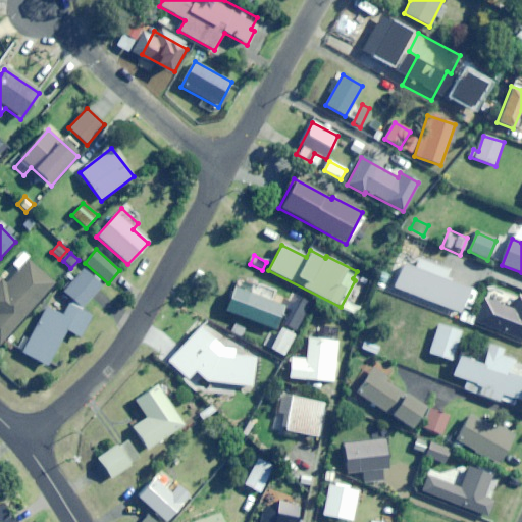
[(447,280),(451,271),(408,255),(395,288),(461,313),(470,290),(447,280)]
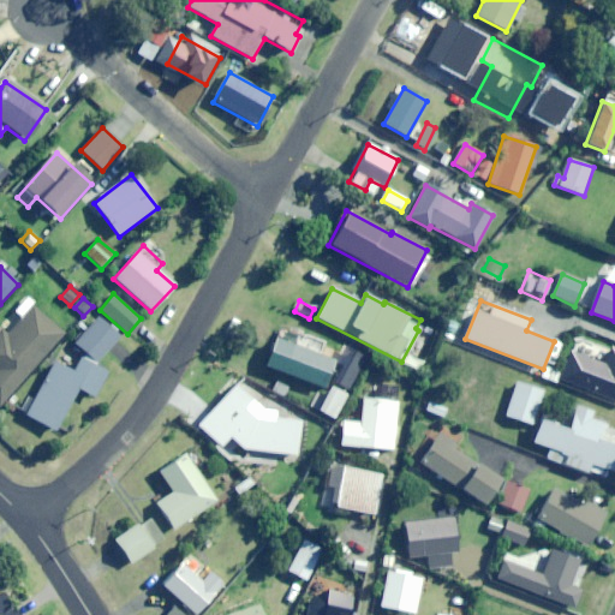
[(0,406),(65,333),(34,306),(9,334),(3,329),(0,330),(0,406)]
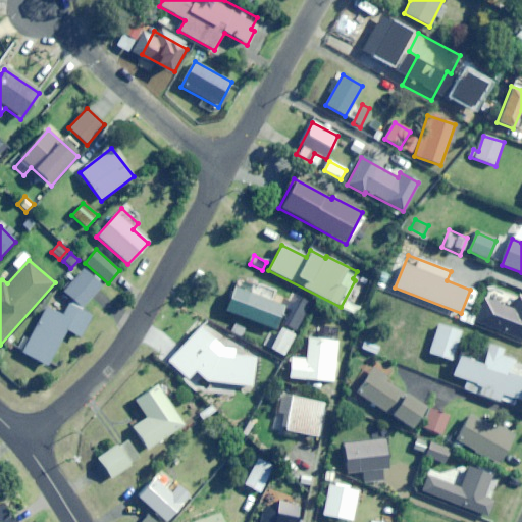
[(81,308),(101,285),(83,270),(63,293),(81,308)]
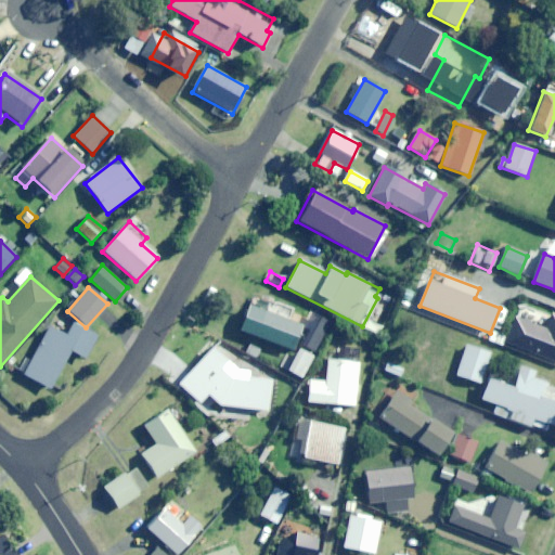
[(286,320),(289,312),(252,297),(240,332),(295,352),(305,326),(286,320)]
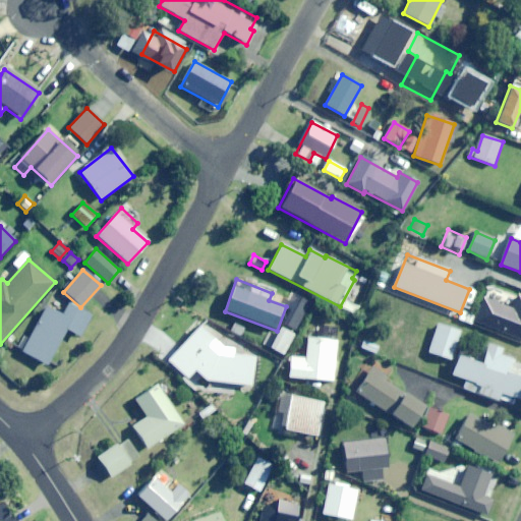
[(520,340),(520,295),(518,295),(503,333),(520,340)]
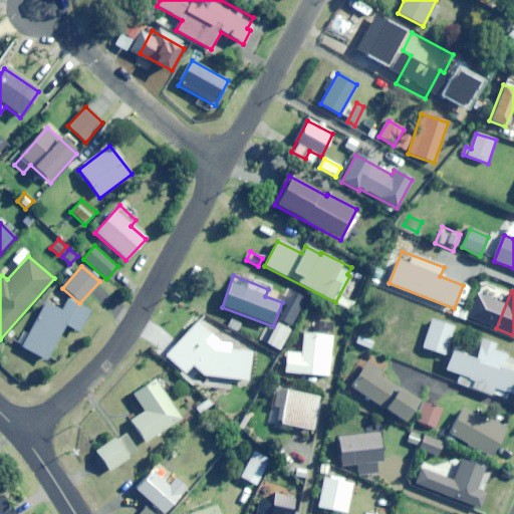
[(474,314),(476,315),(493,321),(499,304),(480,297),(474,314)]
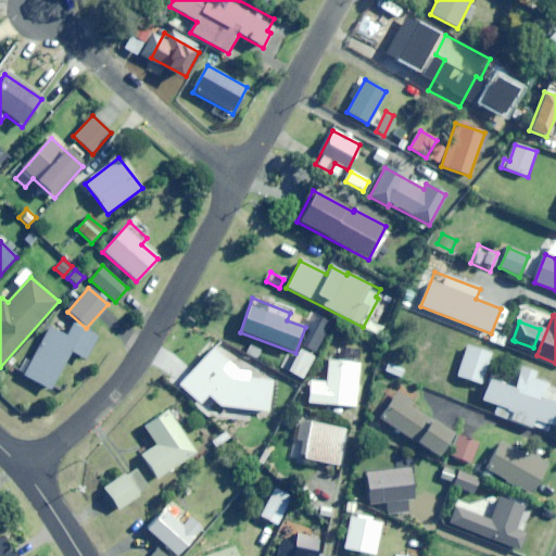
[(85,359),(97,338),(73,325),(66,337),(49,327),(23,376),(49,390),(70,352),(85,359)]
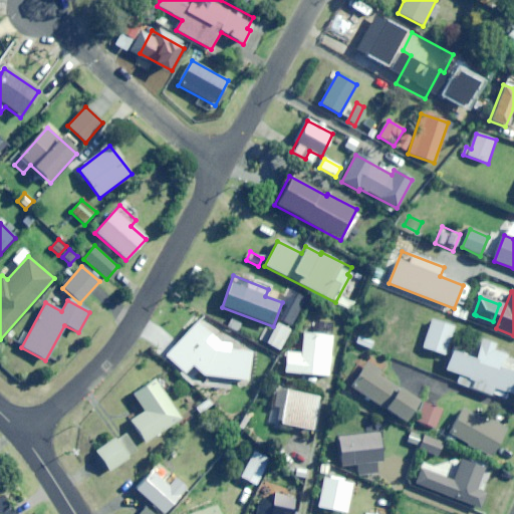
[(292,326),(303,307),(290,300),(280,320),(292,326)]
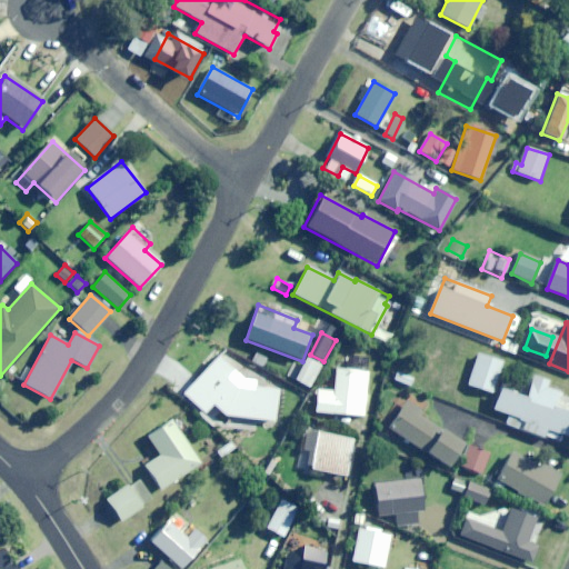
[(527,349),(525,348),(505,340),(501,350),(522,358),(527,349)]
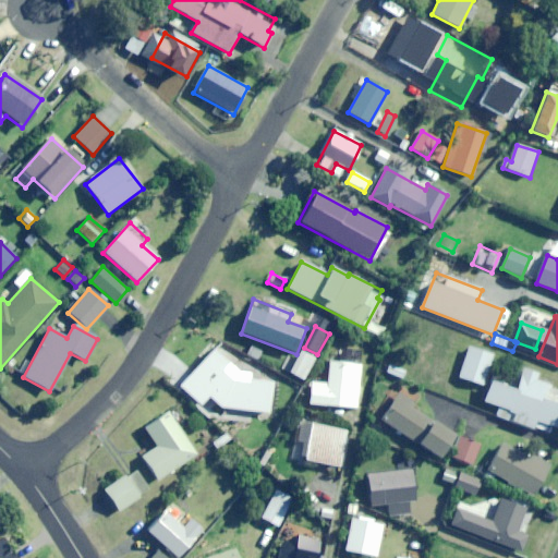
[(230,371),(238,355),(215,343),(196,379),(229,398),(237,385),(233,384),(238,375),(230,371)]
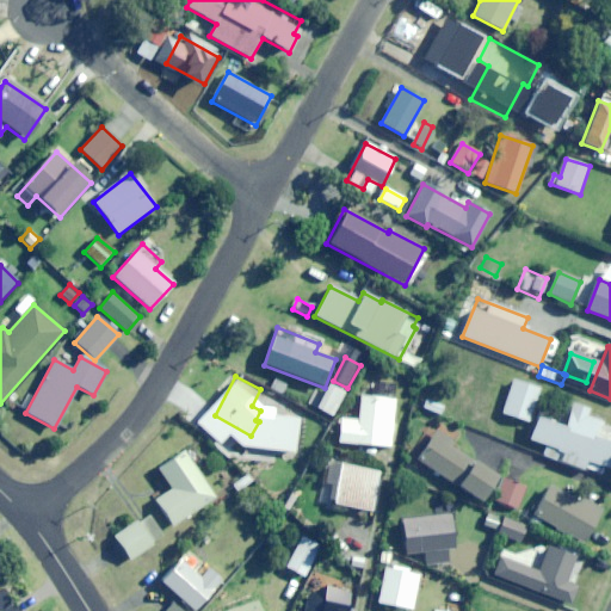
[(529,424),(541,390),(516,381),(503,414),(529,424)]
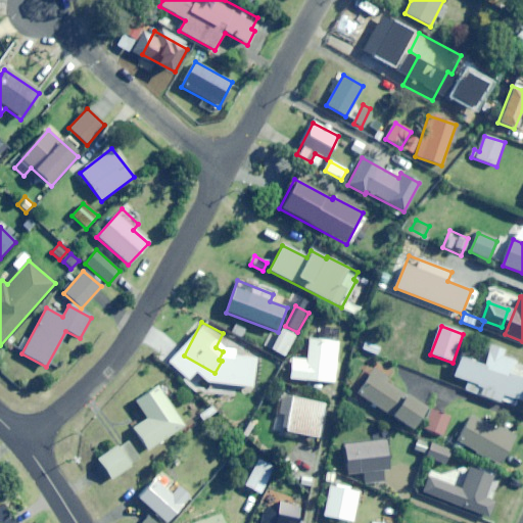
[(284,363),(295,337),(288,334),(277,359),(284,363)]
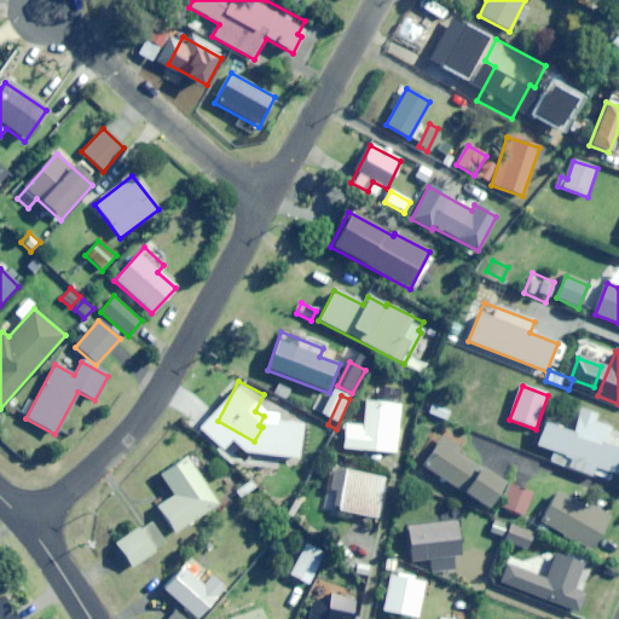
[(395,453),(400,405),(364,403),(363,426),(345,424),(342,449),(395,453)]
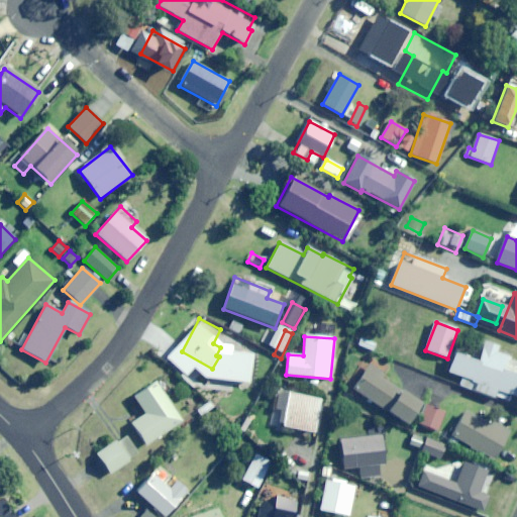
[(375,352),(378,344),(364,339),(360,347),(375,352)]
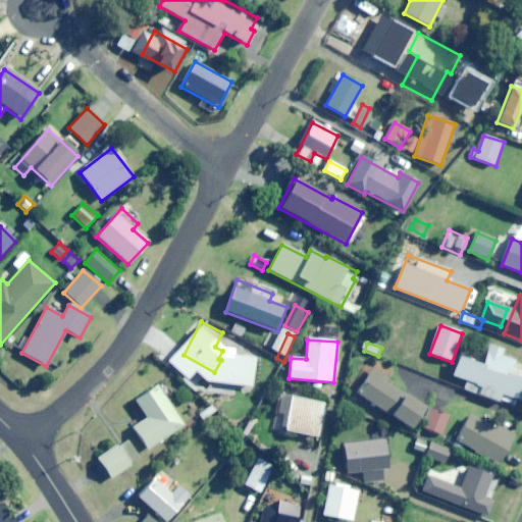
[(499,355),(501,350),(488,346),(482,365),(460,357),(453,376),(467,381),(464,390),(499,402),(502,395),(520,401),(521,396),(521,378),(508,374),(512,360),(499,355)]
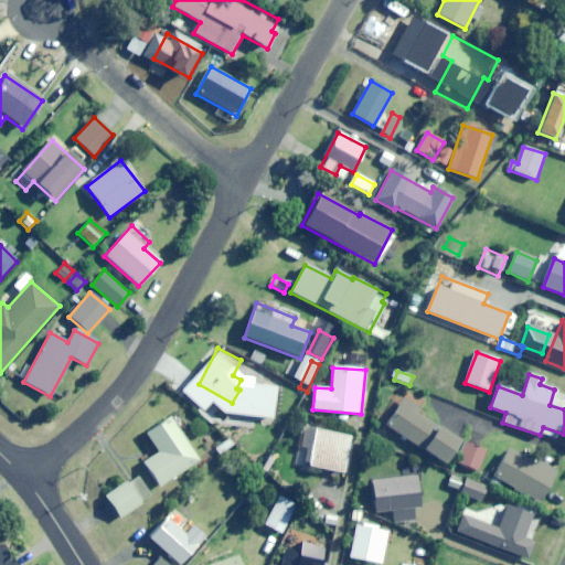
[(272,392),(276,382),(262,375),(257,386),(272,392)]
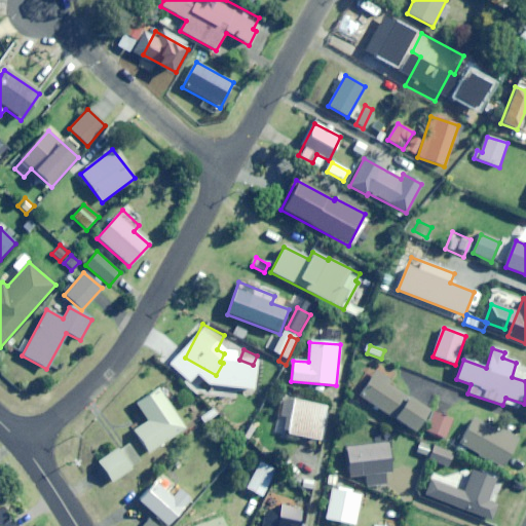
[(268,385),(278,367),(266,360),(256,378),(268,385)]
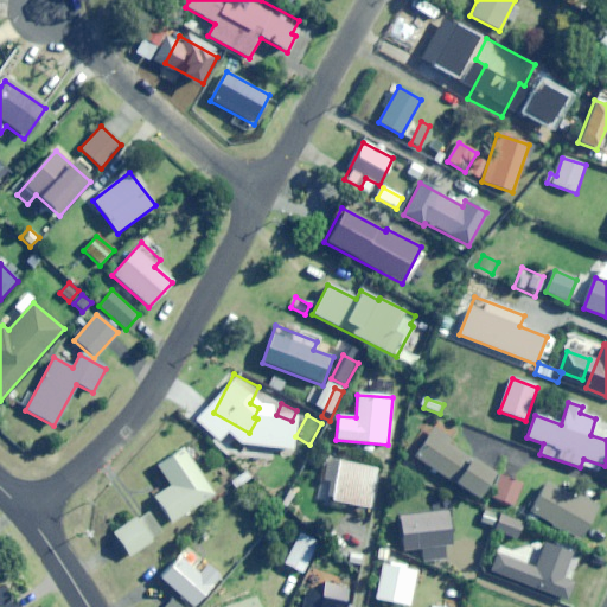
[(448,443),(449,440),(433,429),(414,459),(478,499),(494,473),(448,443)]
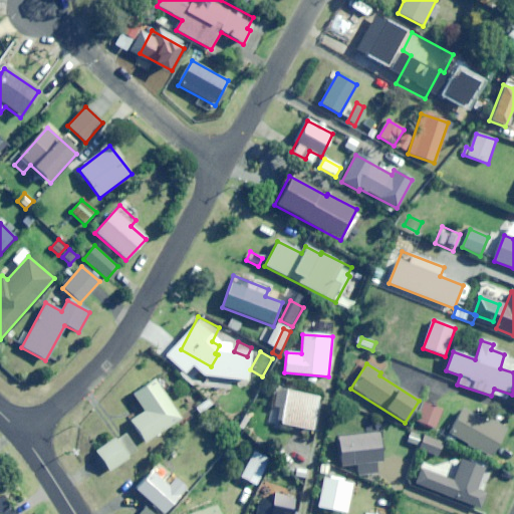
[(145,443),(180,419),(154,380),(133,396),(144,412),(130,422),(145,443)]
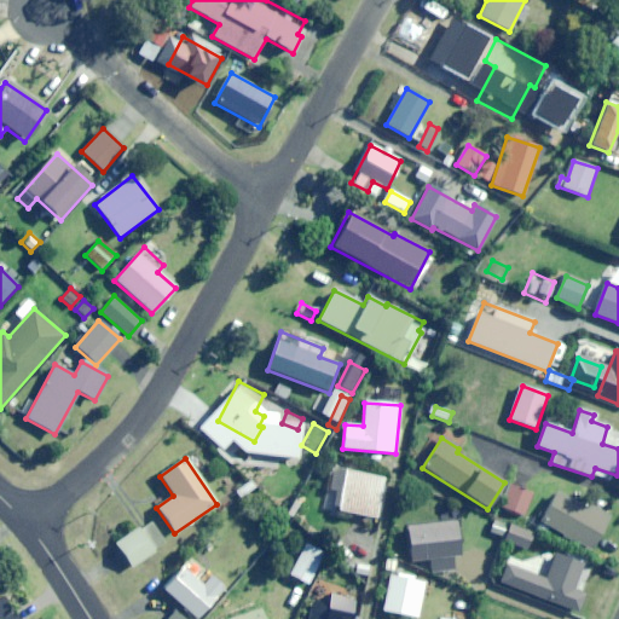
[(376,519),(385,479),(343,470),(335,510),(376,519)]
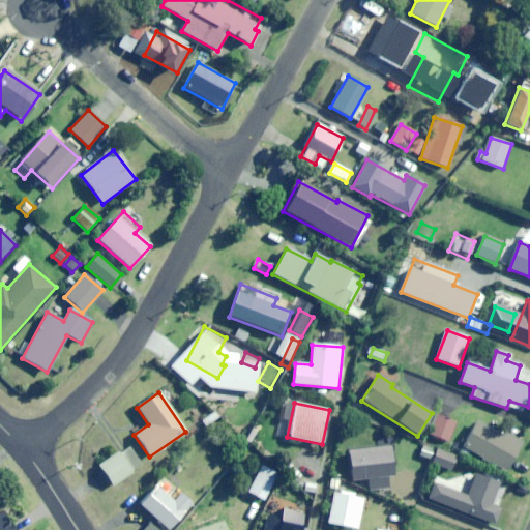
[(206,428),(221,417),(216,412),(202,422),(206,428)]
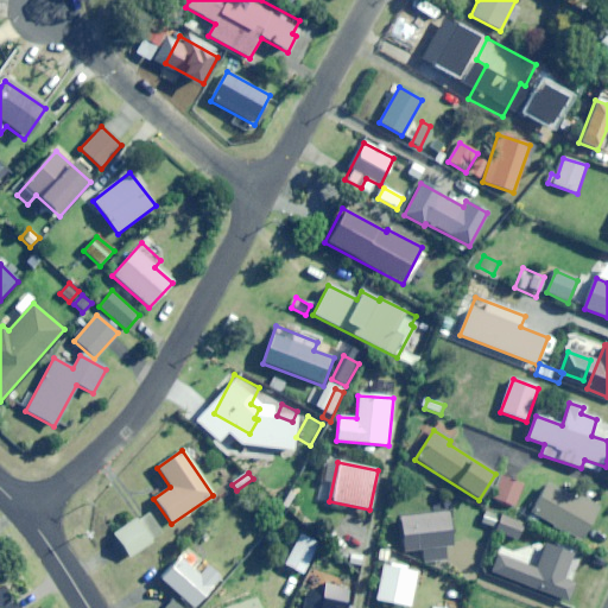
[(515,508),(524,486),(501,476),(492,499),(515,508)]
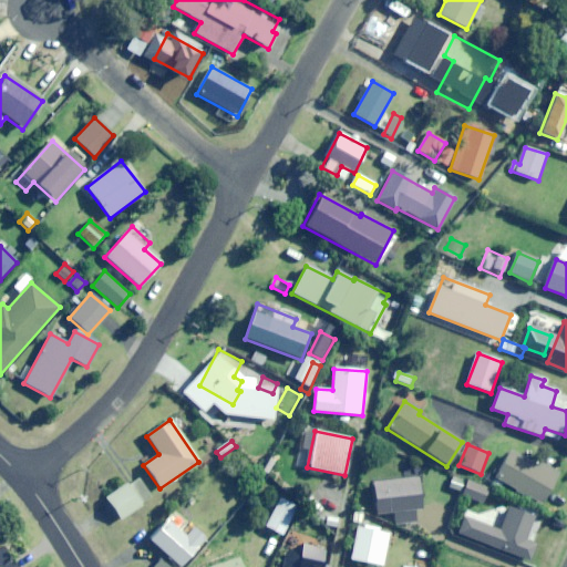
[(538,462),(536,466),(509,451),(494,480),(542,505),(559,473),(538,462)]
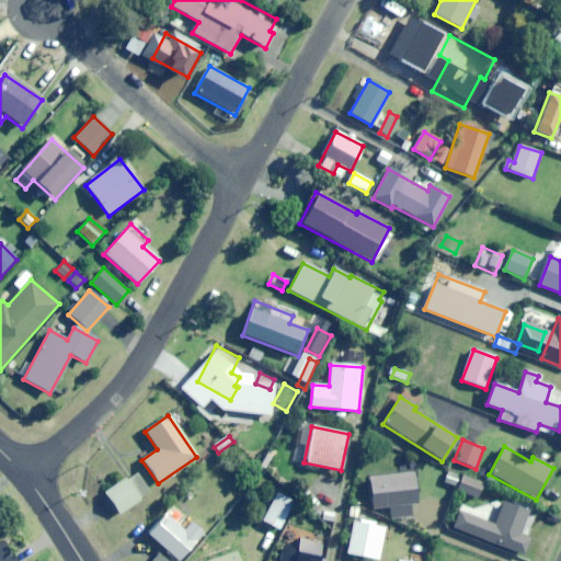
[(410,504),(416,504),(414,467),(368,470),(371,510),(389,508),(389,518),(411,516),(410,504)]
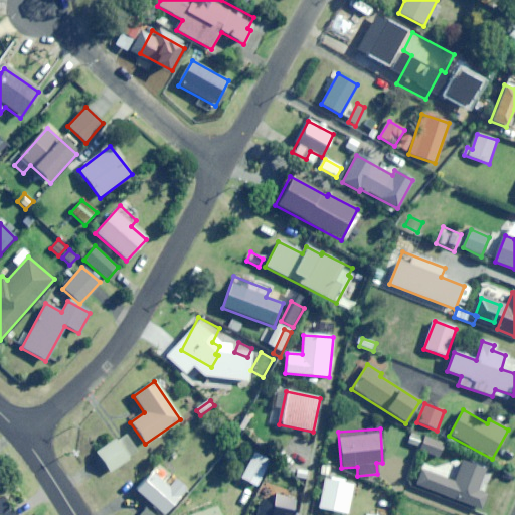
[(110,472),(138,452),(124,433),(97,454),(110,472)]
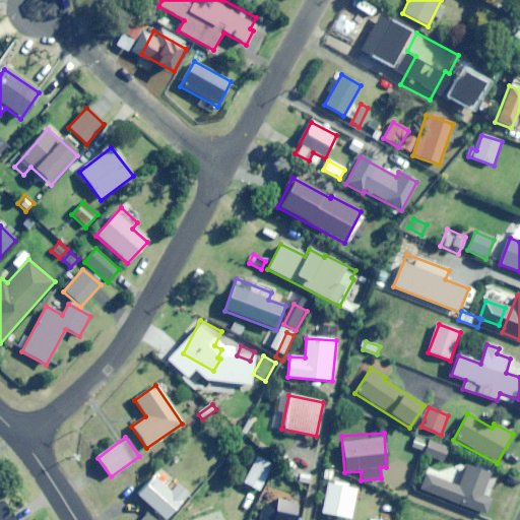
[(442,462),(447,448),(427,441),(421,454),(442,462)]
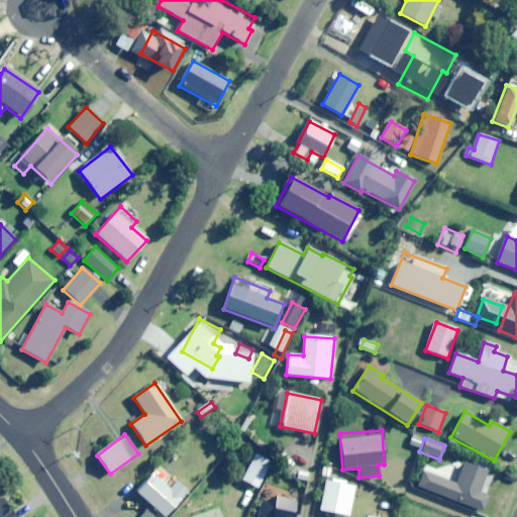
[(255,489),(270,462),(255,454),(241,481),(255,489)]
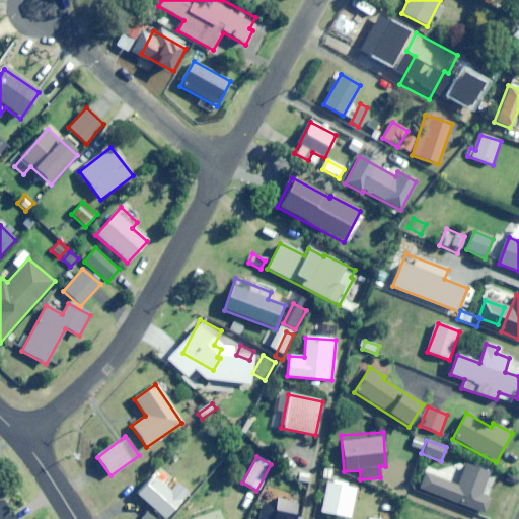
[(480,495),(489,473),(464,465),(456,487),(424,473),(419,489),(483,514),(489,498),(480,495)]
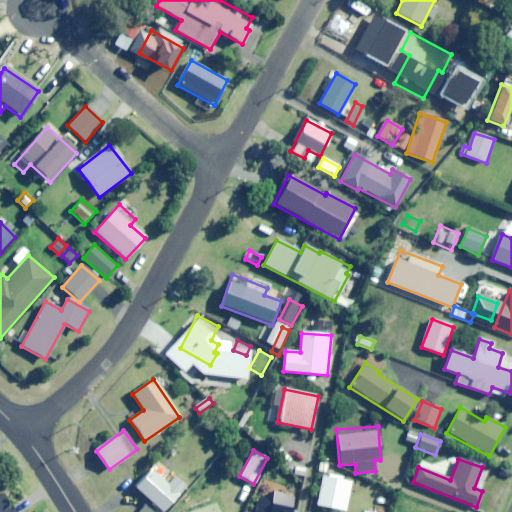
[(160,511),(184,487),(157,463),(134,488),(149,502),(139,511),(160,511)]
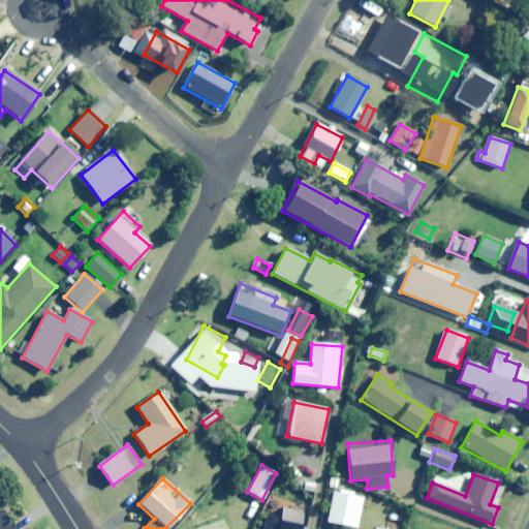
[(358,528),(365,496),(334,490),(327,523),(358,528)]
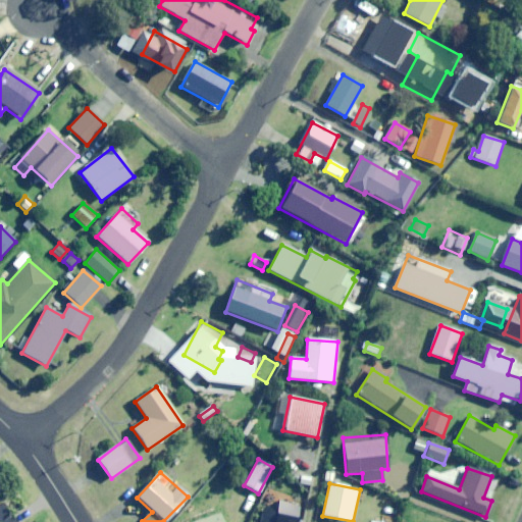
[(296,521),(302,505),(280,499),(276,512),(264,508),(259,521),(296,521)]
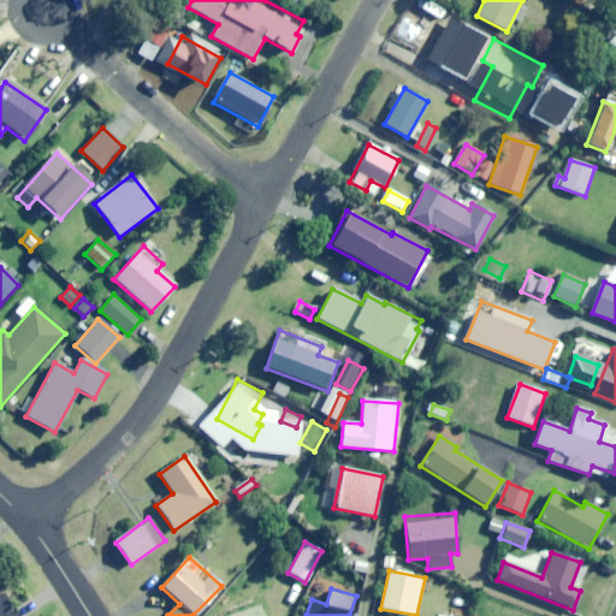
[(0,615),(15,615),(4,596),(0,597),(0,615)]
